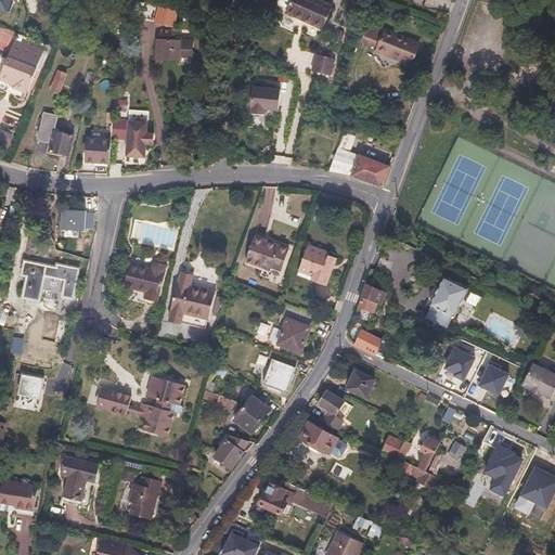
[(0,0),(0,11),(7,14),(11,0),(0,0)]
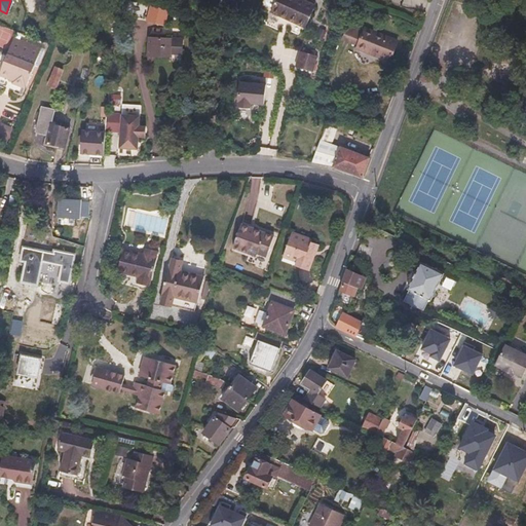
[(274,0),(269,12),(305,28),(314,6),(300,0),(274,0)]
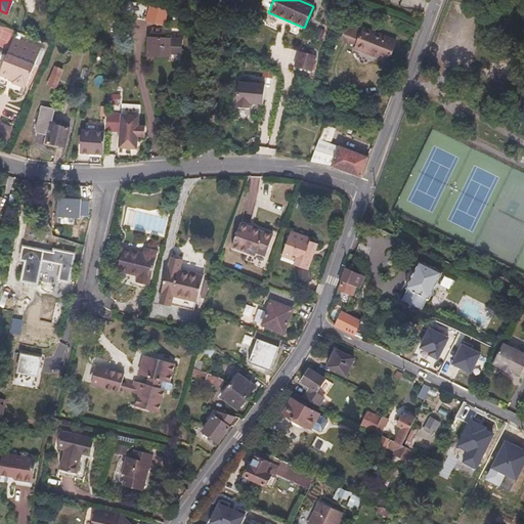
[(128,1),(125,10),(147,16),(146,22),(159,25),(162,14),(167,15),(168,10),(128,1)]
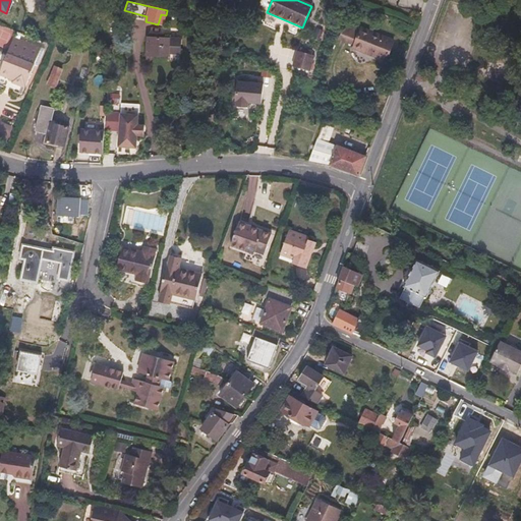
[(359,33),(345,26),(341,38),(355,44),(353,49),(386,60),(393,41),(361,29),(359,33)]
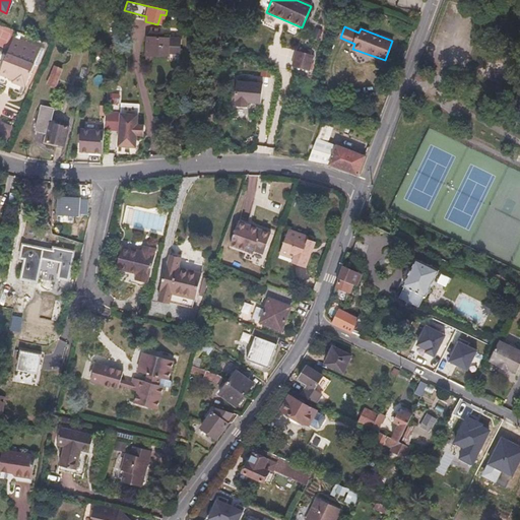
[(145,38),(145,56),(167,57),(167,60),(179,61),(179,39),(169,39),(163,38),(163,36),(147,35),(147,38),(145,38)]
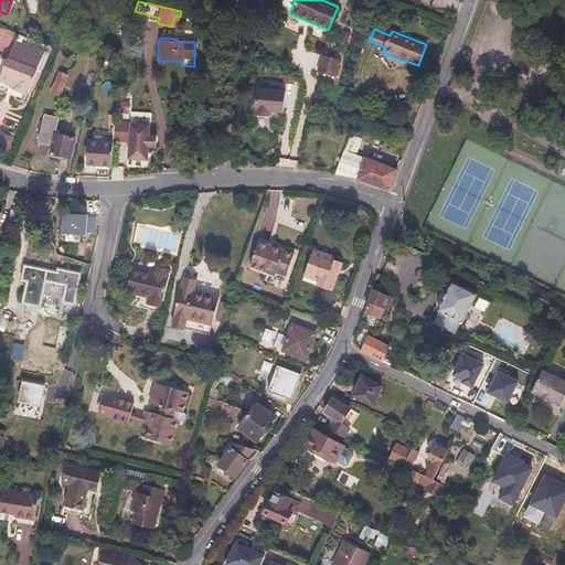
[(14,39),(0,76),(0,78),(16,85),(14,87),(30,94),(39,68),(42,71),(49,53),(14,39)]
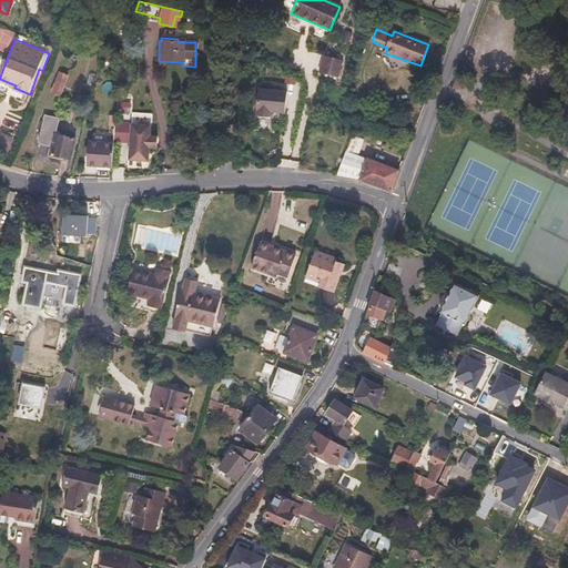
[(324,57),(320,73),(337,78),(343,62),(324,57)]
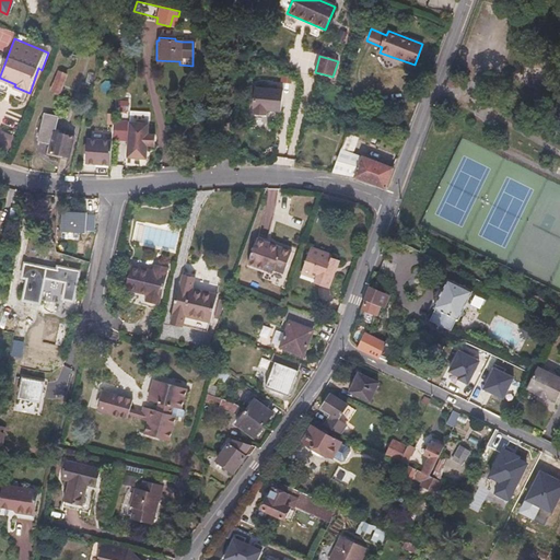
[(67,74),(59,71),(50,92),(58,95),(67,74)]
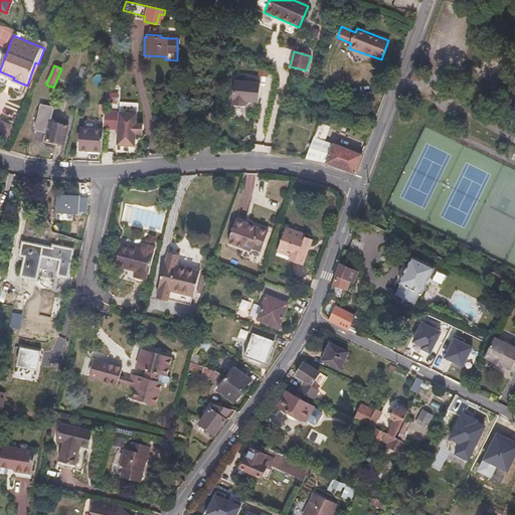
[(260,102),(259,81),(233,81),(233,102),(234,102),(234,107),(246,107),(246,102),(260,102)]
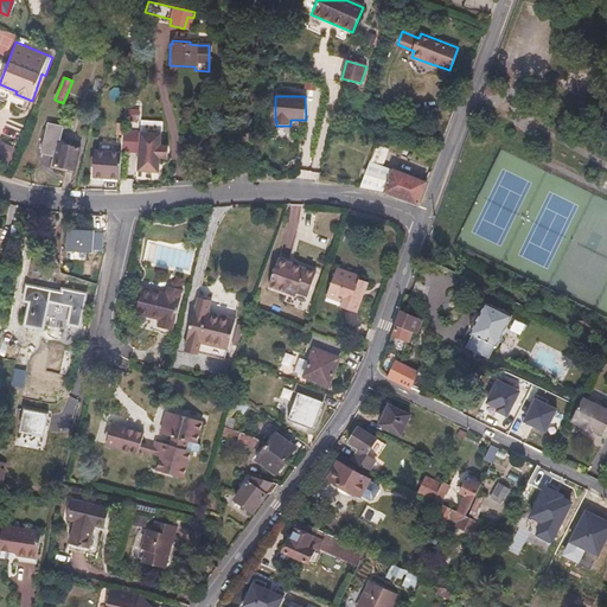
[(349,125),(339,121),(333,135),(343,139),(349,125)]
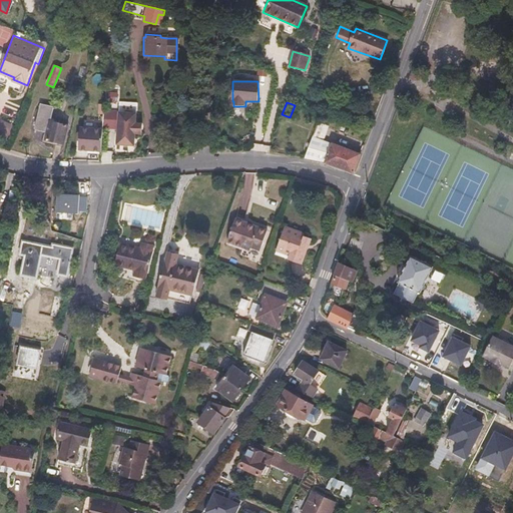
[(49,121),(53,106),(41,104),(34,129),(47,132),(45,139),(63,143),(67,126),(49,121)]
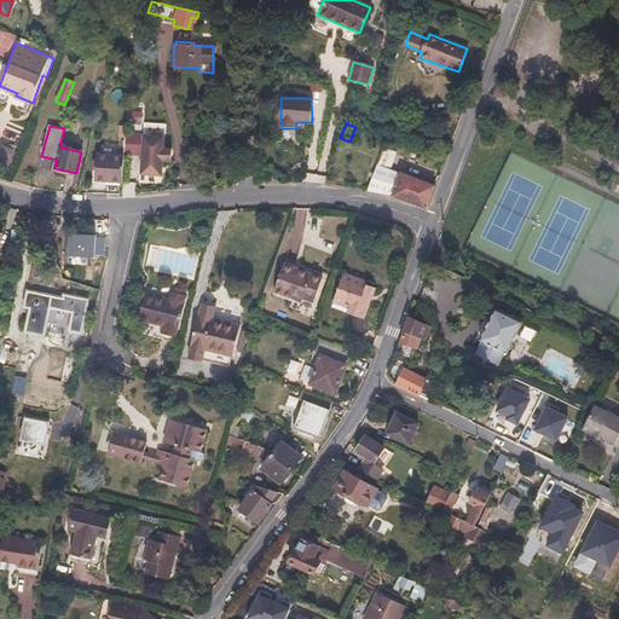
[(162,137),(142,136),(140,175),(161,175),(162,161),(169,161),(169,149),(162,149),(162,137)]
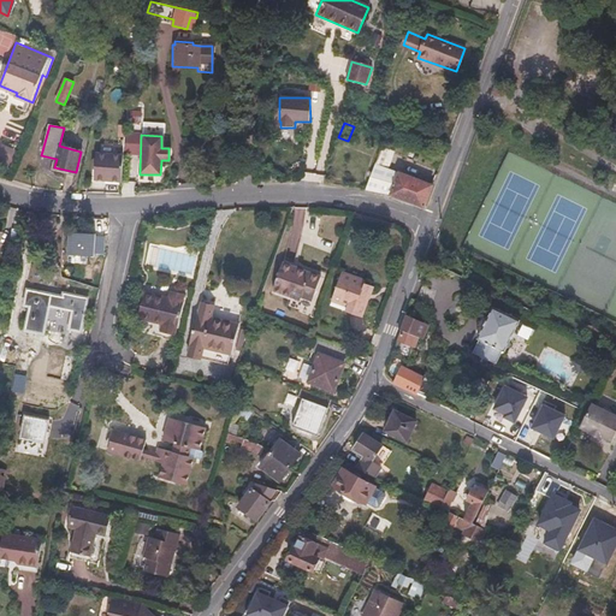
[(375,165),(389,170),(395,153),(381,148),(375,165)]
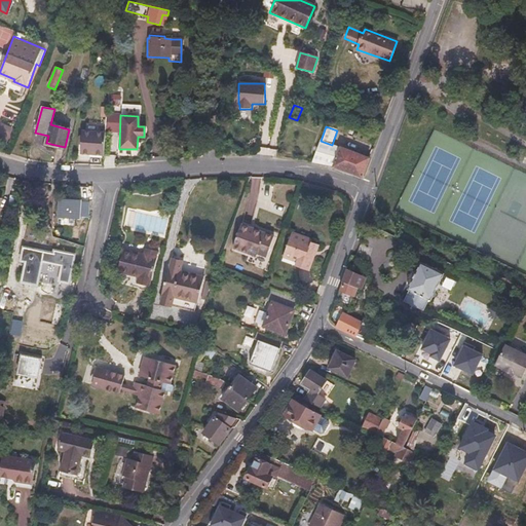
[(80,154),(103,155),(105,132),(82,130),(80,154)]
